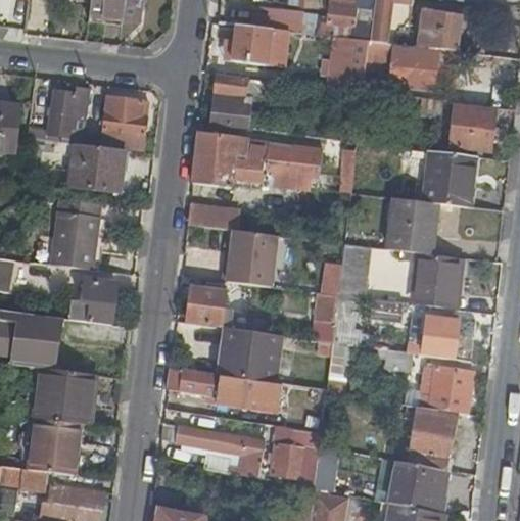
[(87,0),(86,14),(136,19),(138,0),(87,0)]
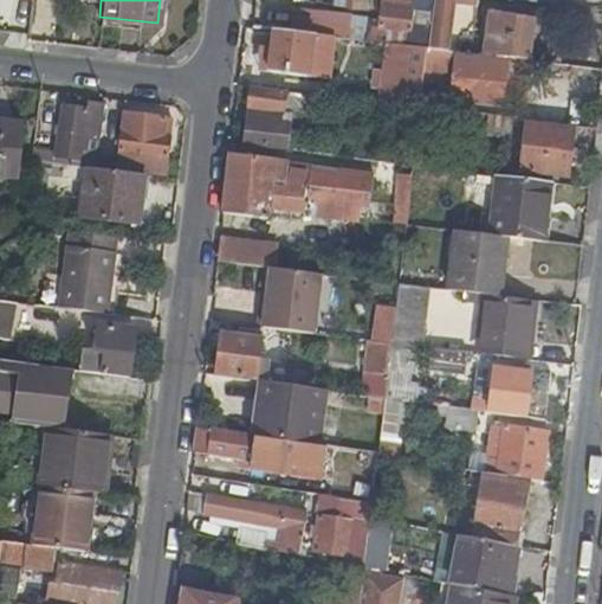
[(408,27),(406,43),(424,45),(426,45),(431,1),(425,0),(425,5),(410,4),(410,0),(380,0),(379,25),(408,27)]
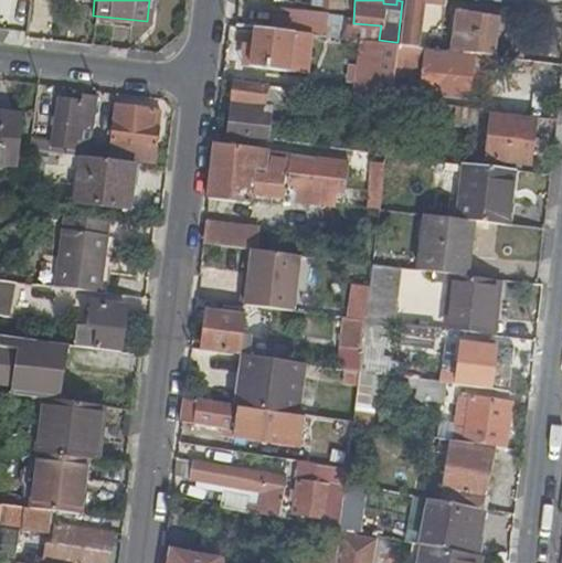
[(402,0),(402,1),(398,42),(401,43),(417,45),(423,0),(444,3),(444,0),(402,0)]
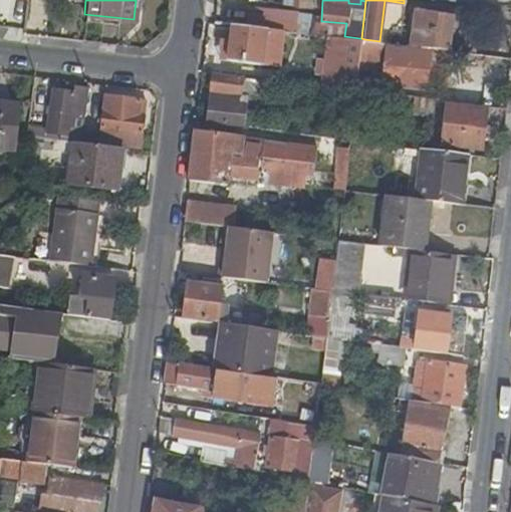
[(266,7),(264,27),(276,28),(307,32),(309,12),(266,7)]
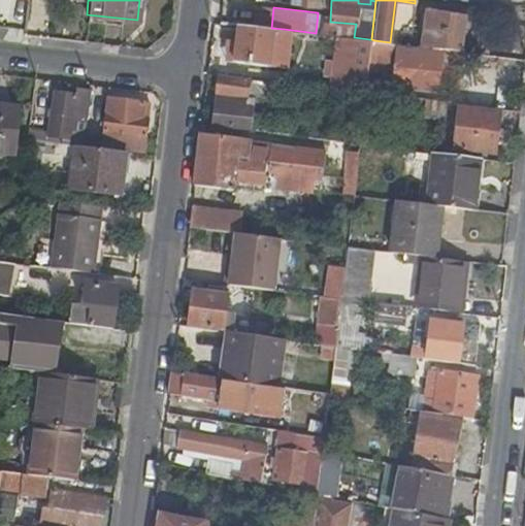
[(436,42),(436,47),(445,48),(457,51),(459,51),(463,14),(425,10),(422,40),(436,42)]
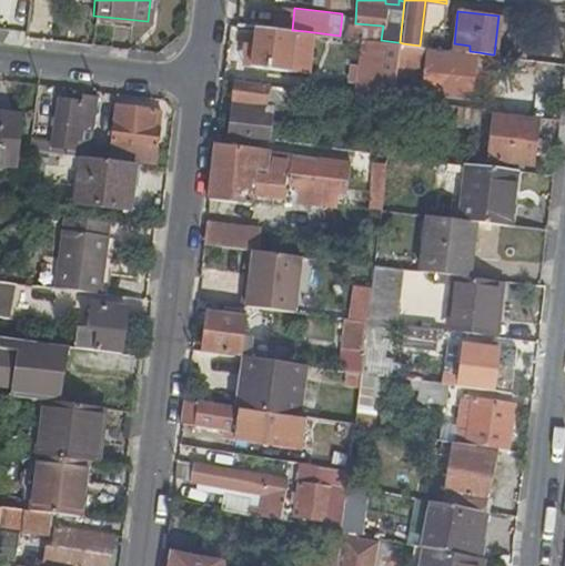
[(290,52),(292,30),(255,26),(252,63),(288,68),(290,52)]
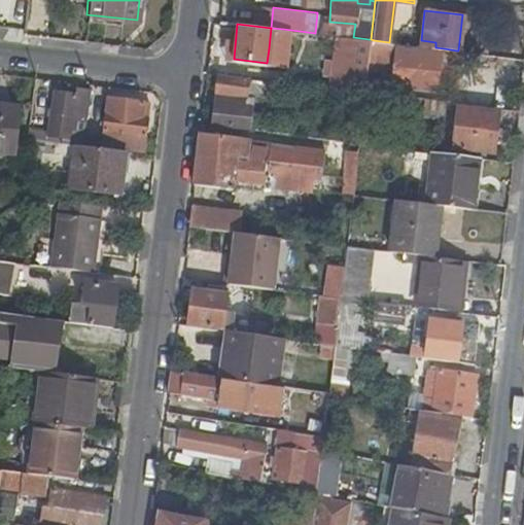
[(271,28),(269,48),(281,49),(283,29),(271,28)]
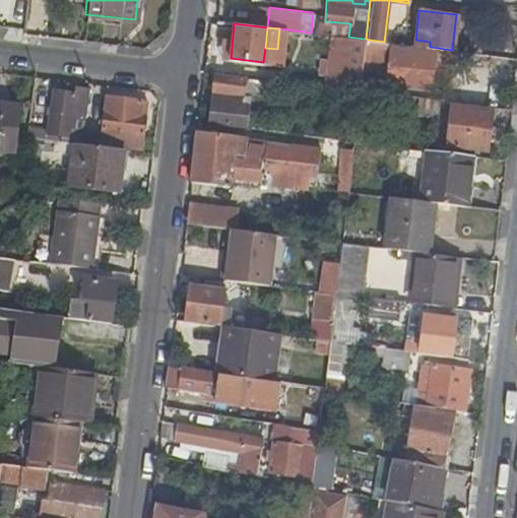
[(433,89),(438,48),(430,47),(408,45),(384,42),(369,40),(366,39),(362,68),(392,72),(391,83),(433,89)]
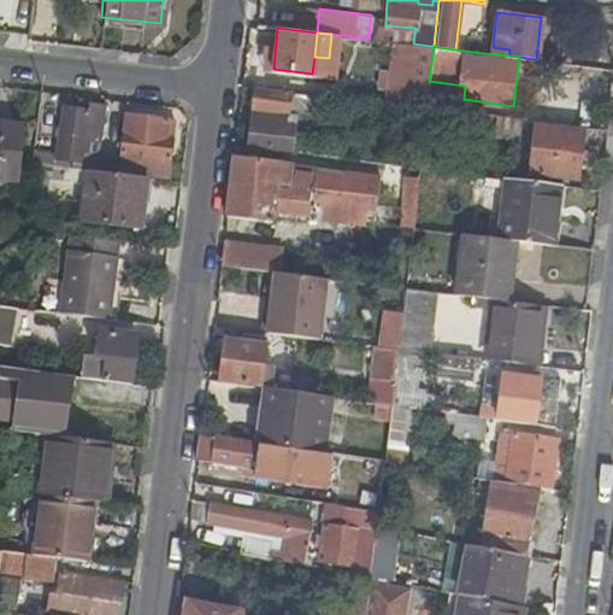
[(519,57),(513,106),(528,107),(534,59),(519,57)]
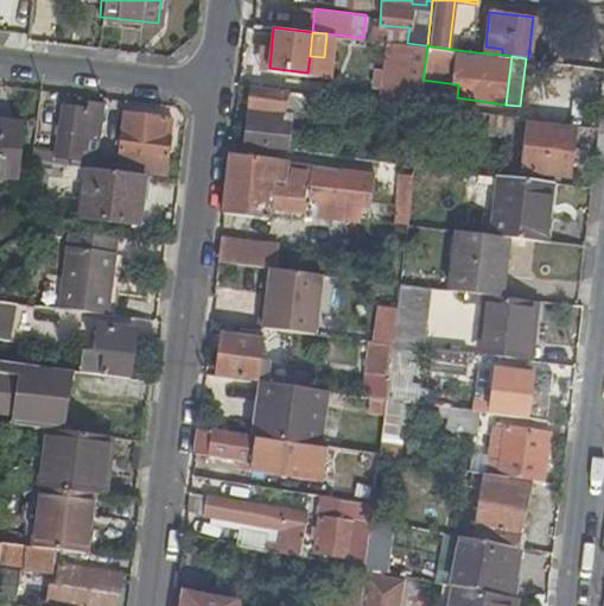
[(590,81),(591,67),(580,64),(579,80),(590,81)]
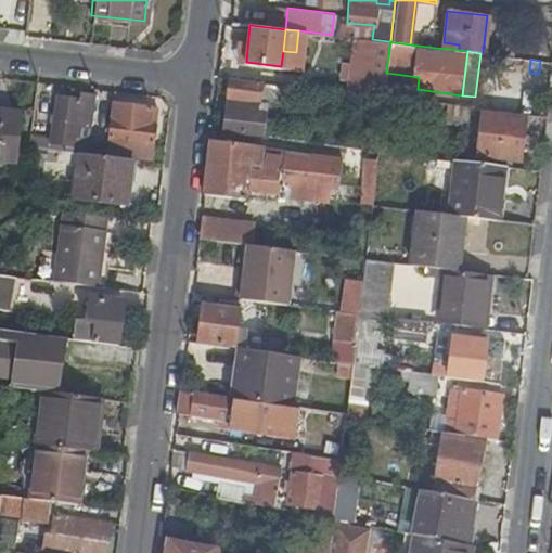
[(348,76),(346,91),(383,97),(383,95),(385,79),(348,76)]
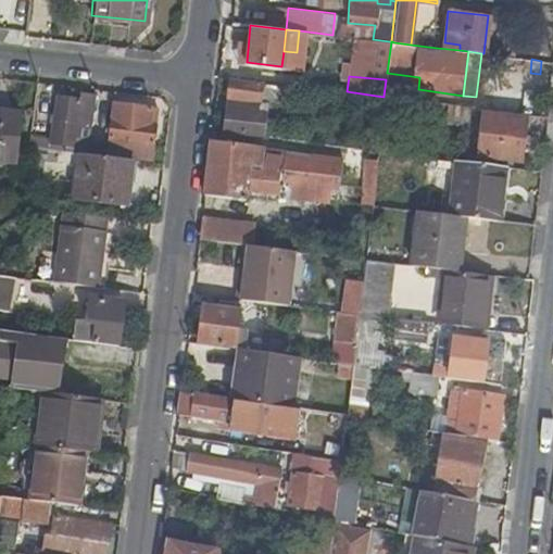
[(227,79),(222,130),(263,135),(265,112),(259,111),(261,83),(227,79)]
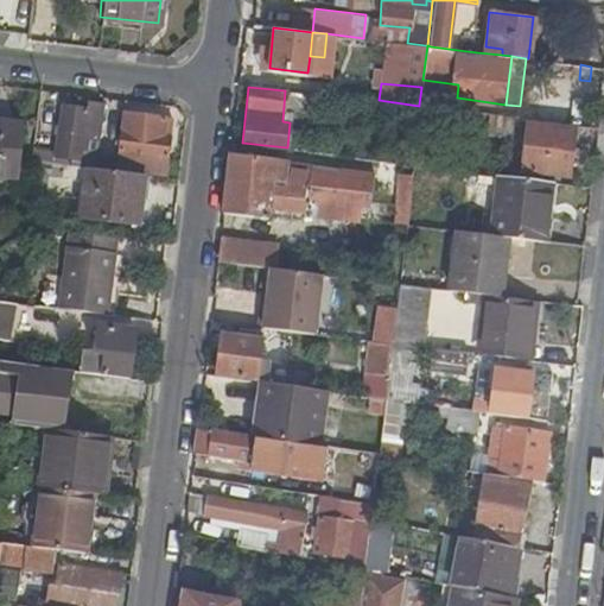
[(445,95),(421,93),(419,105),(421,105),(444,108),(445,95)]
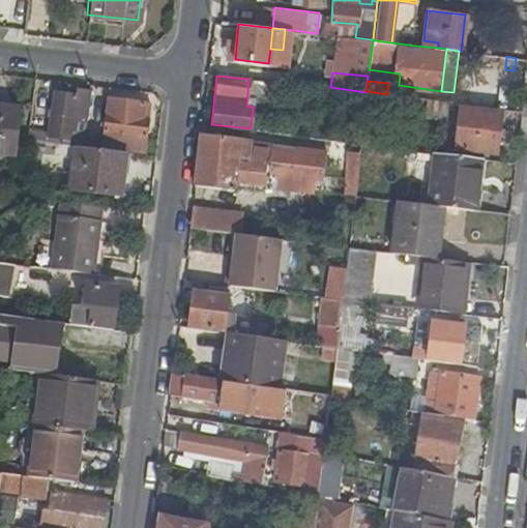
[(76,87),(75,93),(54,91),(49,126),(29,124),(27,138),(59,142),(76,144),(85,145),(86,140),(83,140),(89,88),(76,87)]
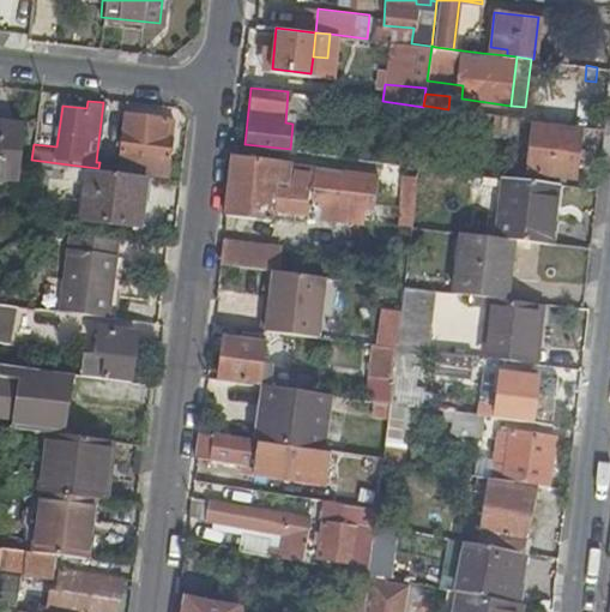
[(168,155),(171,118),(125,112),(118,168),(163,173),(165,155),(168,155)]
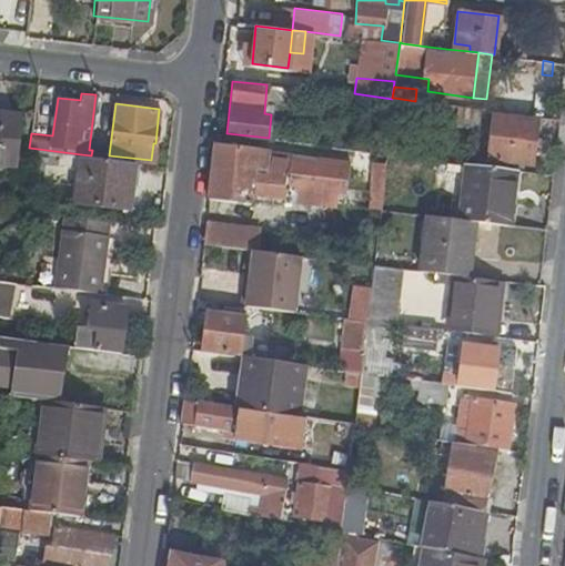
[(19,114),(0,111),(0,161),(12,163),(19,114)]
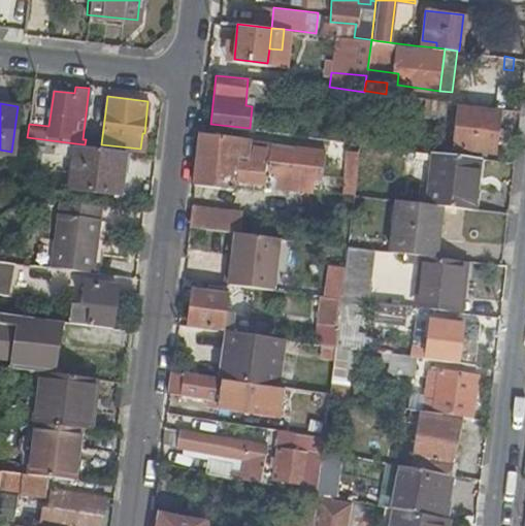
[(493,153),(497,108),(457,103),(452,148),(493,153)]
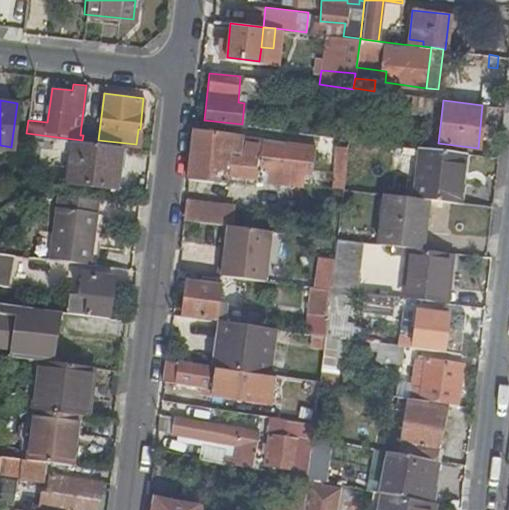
[(340,123),(338,137),(347,138),(349,124),(340,123)]
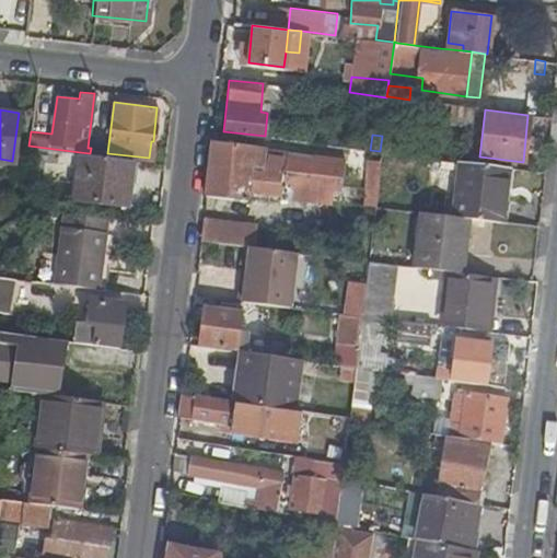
[(252,144),(211,140),(205,195),(278,204),(279,194),(328,200),(329,187),(337,187),(340,163),(341,153),(283,146),(282,151),(252,148),(252,144)]
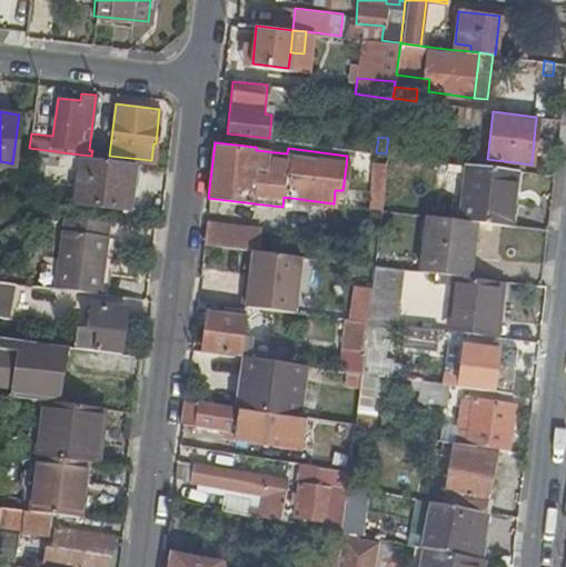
[(128,206),(133,161),(91,156),(81,155),(63,152),(62,163),(80,166),(76,199),(128,206)]
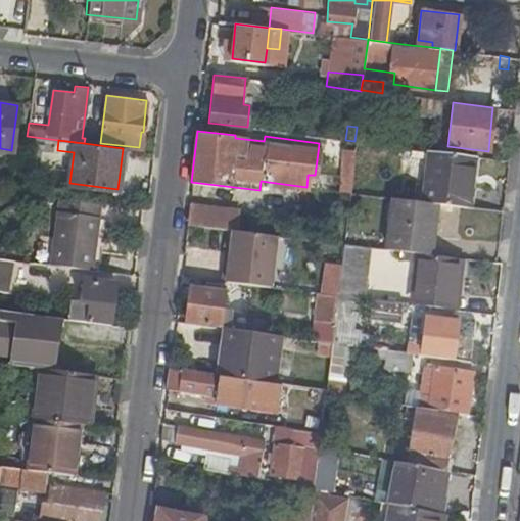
[(332,154),(318,152),(315,175),(308,175),(306,187),(339,190),(343,150),(340,149),(339,157),(332,156),(332,154)]
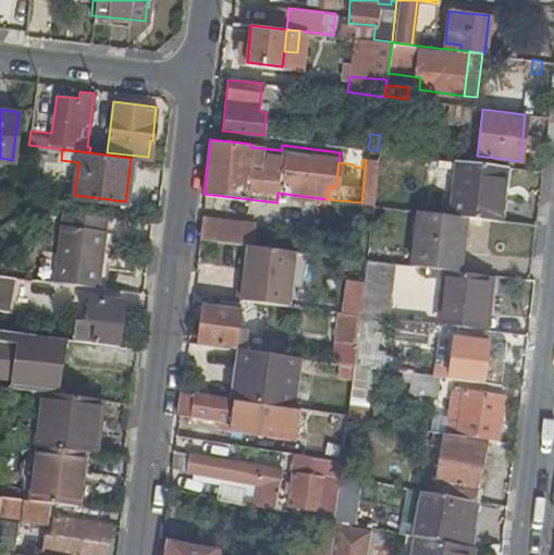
[(361,202),(371,204),(377,161),(366,160),(361,202)]
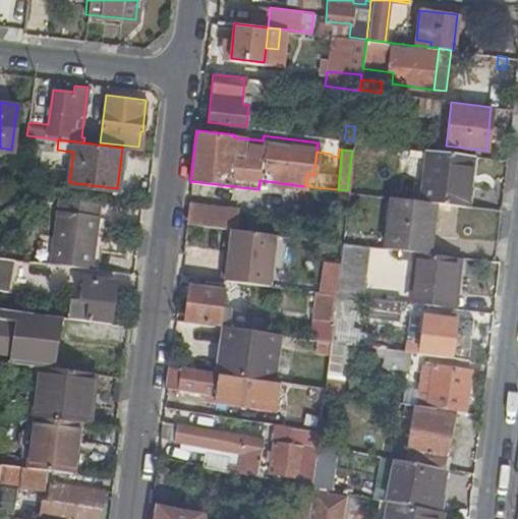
[(430,150),(424,200),(439,203),(469,207),(475,156),(430,150)]
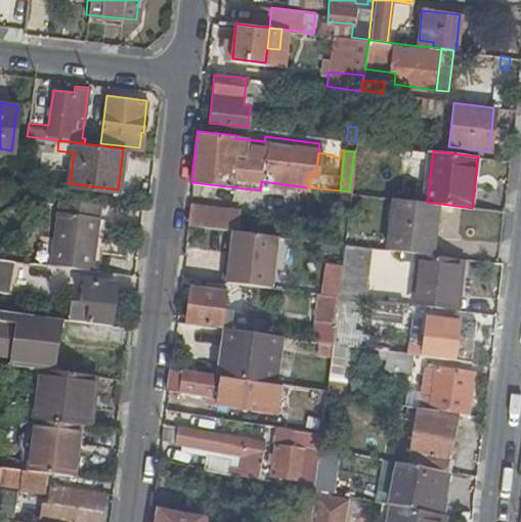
[(58,198),(50,264),(71,266),(92,269),(99,202),(58,198)]
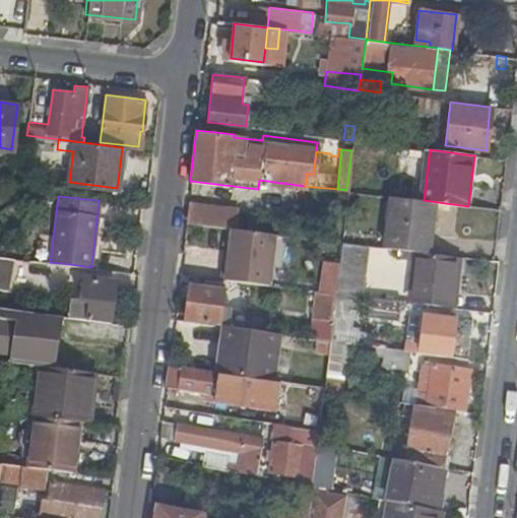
[(393,196),(387,247),(396,248),(431,252),(438,202),(424,200),(393,196)]
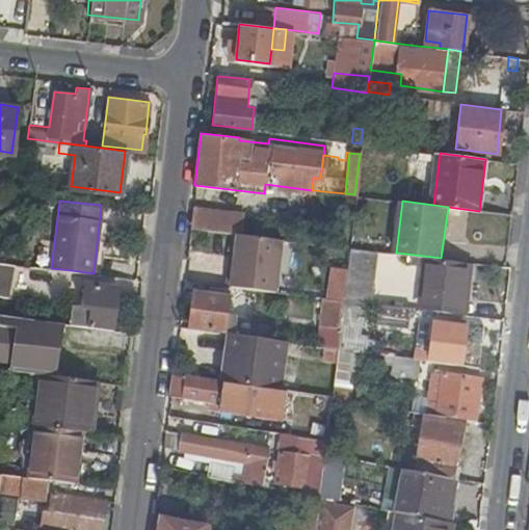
[(241,234),(243,214),(191,207),(189,222),(194,222),(193,229),(235,233),(241,234)]
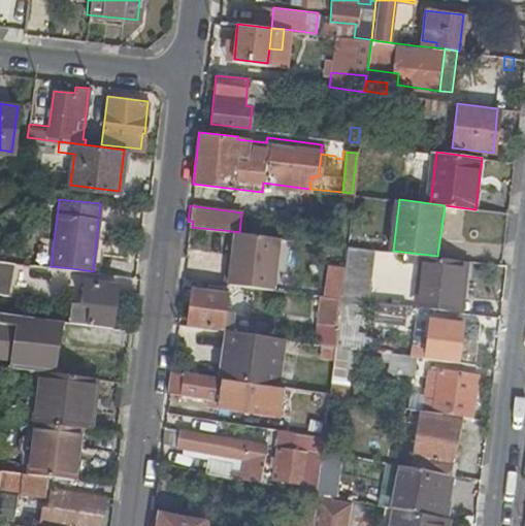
[(272,288),(279,237),(239,232),(233,231),(230,252),(229,265),(225,264),(223,282),(272,288)]
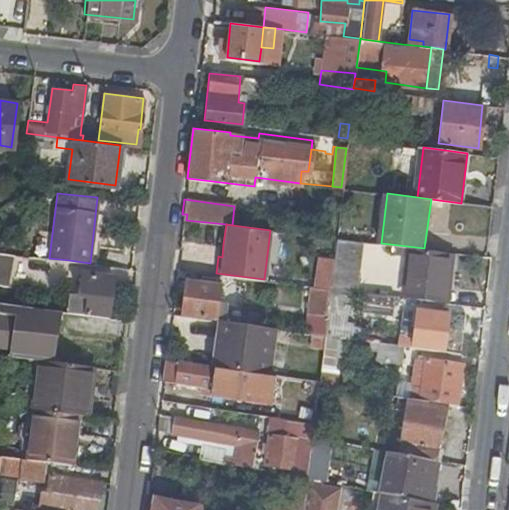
[(355,290),(361,240),(337,237),(336,237),(336,238),(330,286),(330,287),(347,289),(355,290)]
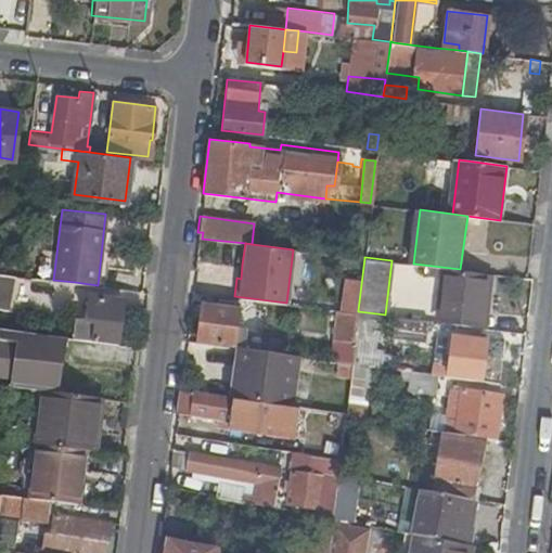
[(477,325),(485,272),(460,269),(423,265),(422,272),(444,275),(438,321),(477,325)]
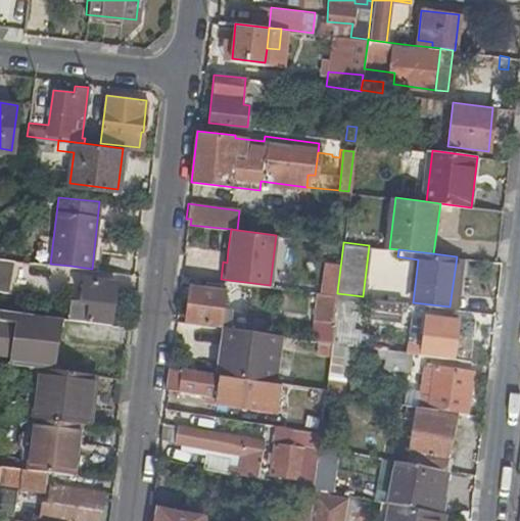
[(0,290),(3,291),(10,258),(0,256),(0,290)]
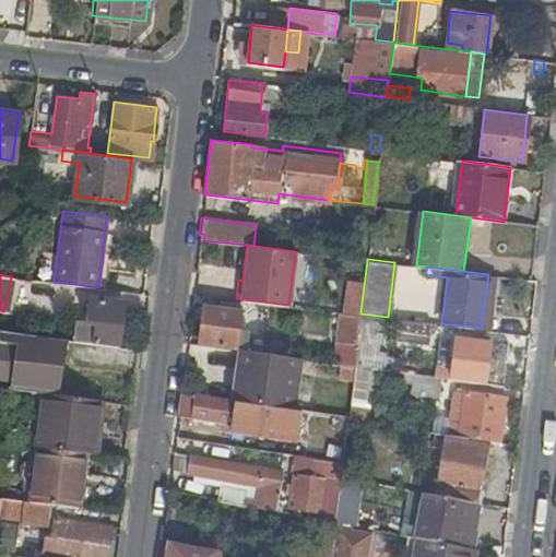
[(77,320),(74,340),(118,345),(122,301),(87,297),(85,321),(77,320)]
